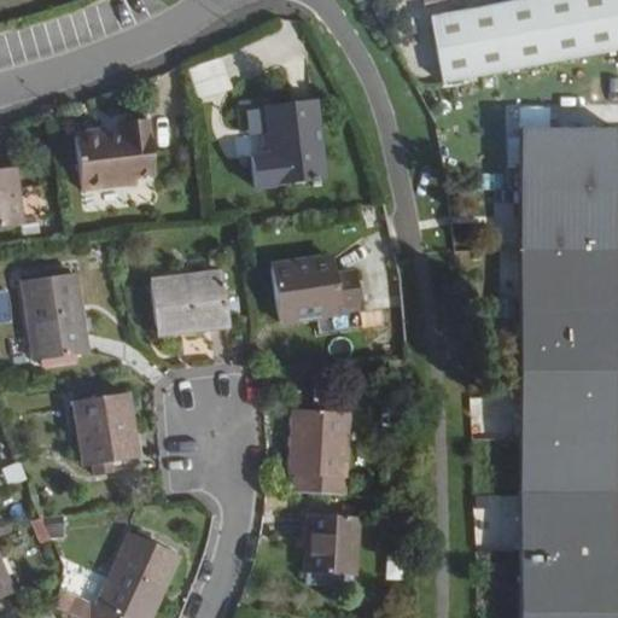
[(617,0),(512,0),(432,15),(444,82),(617,51),(617,0)]
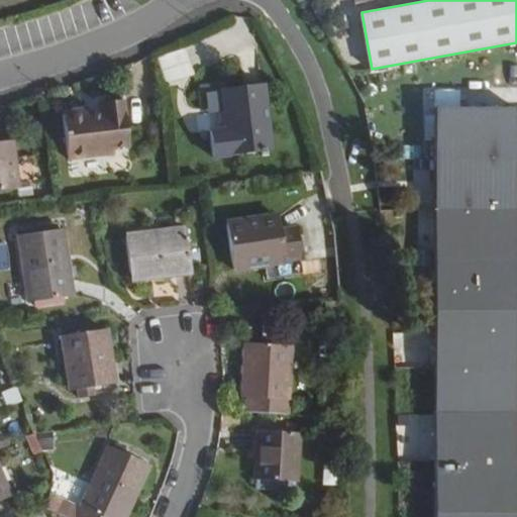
[(160,57),(167,83),(194,76),(187,48),(160,57)]
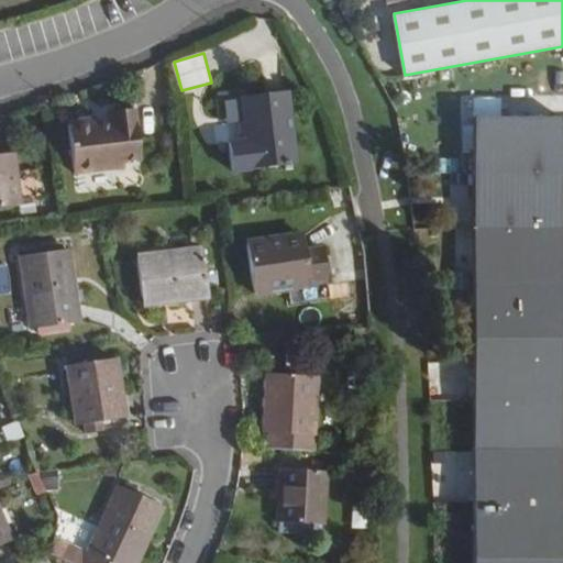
[(285,173),(277,101),(233,106),(238,147),(219,150),(222,179),(285,173)]
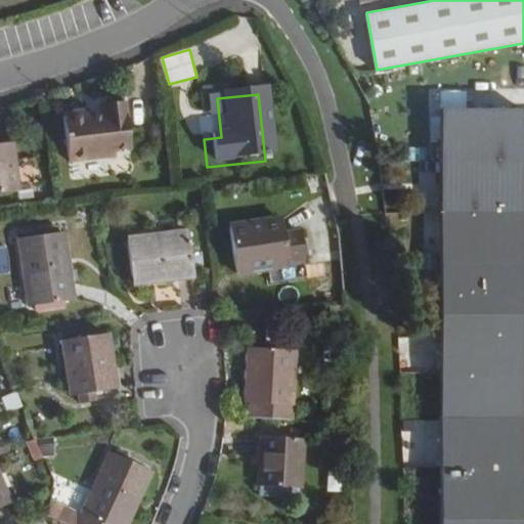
[(441,523),(522,523),(523,108),(442,108),(441,523)]
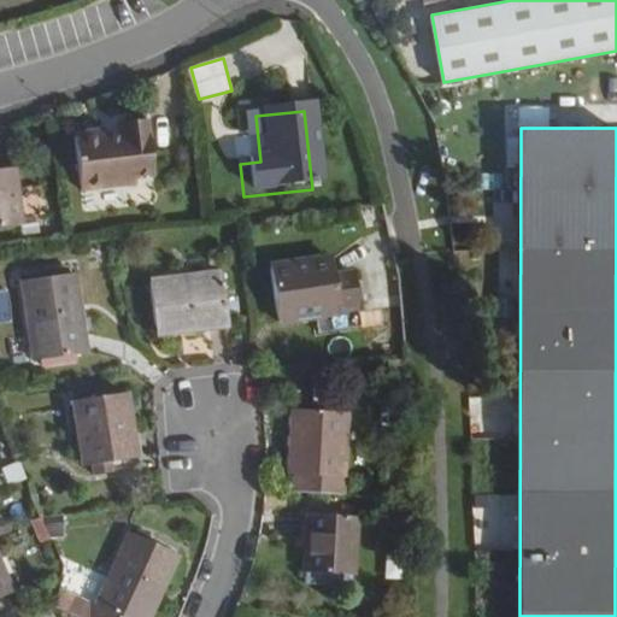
[(83,151),(56,154),(63,204),(118,198),(118,191),(136,188),(130,135),(104,137),(106,153),(86,156),(83,151)]
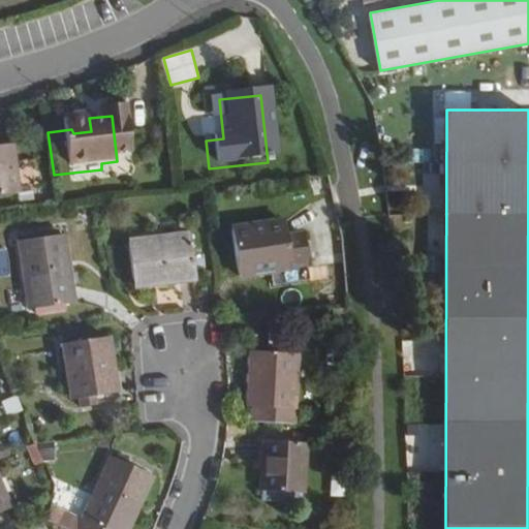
[(23,174),(2,177),(5,206),(25,203),(23,174)]
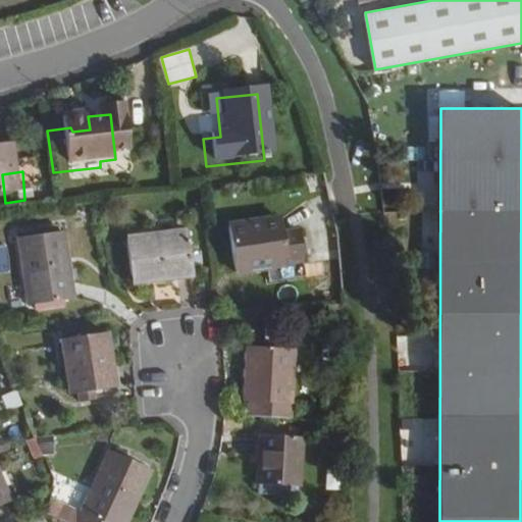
[(272,225),(219,233),(225,276),(278,269),(272,225)]
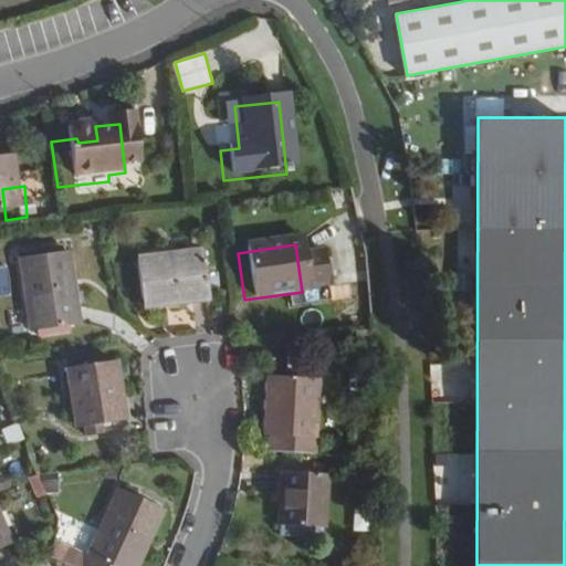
[(21,257),(21,265),(58,260),(56,252),(21,257)]
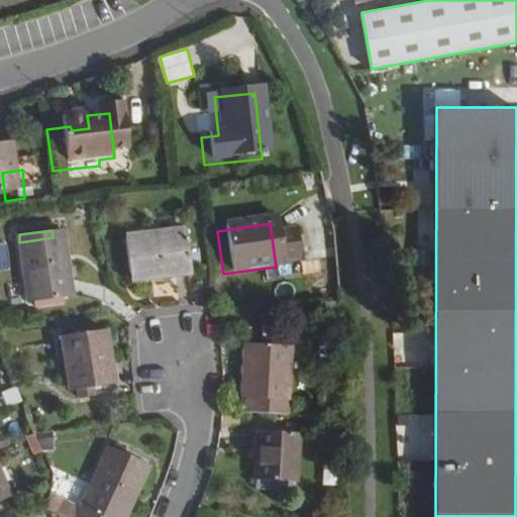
[(53,237),(19,242),(14,243),(24,310),(68,303),(59,237),(53,237)]
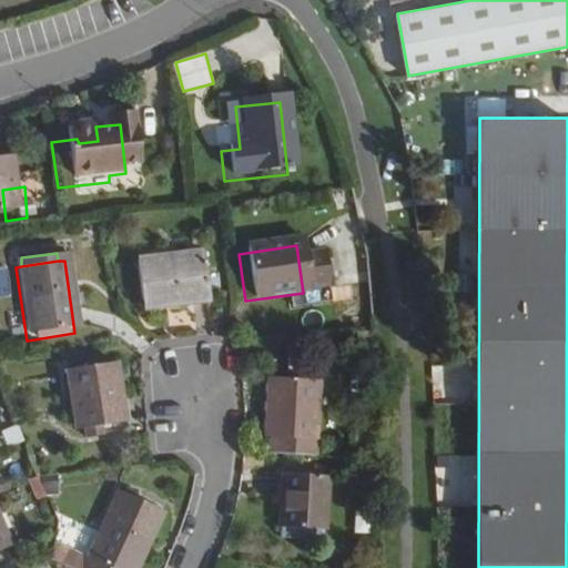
[(193,261),(130,271),(135,316),(200,307),(193,261)]
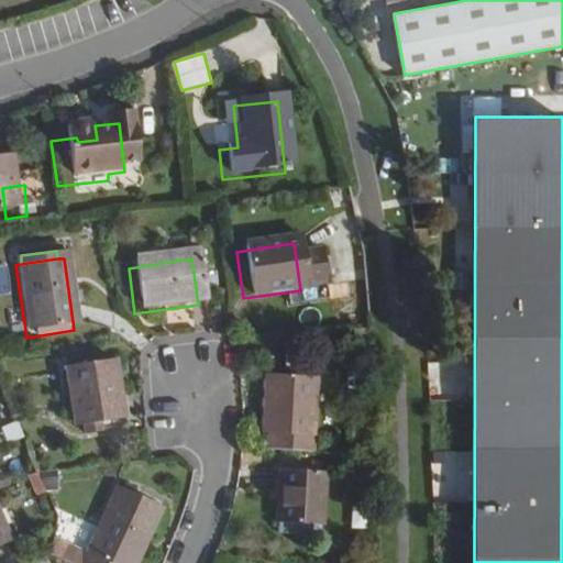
[(119,420),(109,361),(62,368),(73,428),(119,420)]
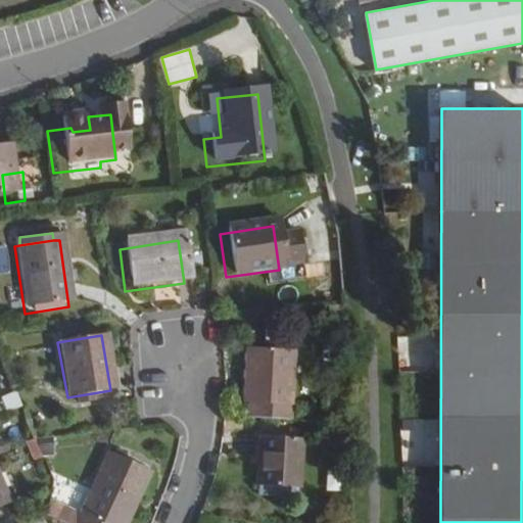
[(238,408),(237,423),(279,426),(284,361),(238,355),(234,408),(238,408)]
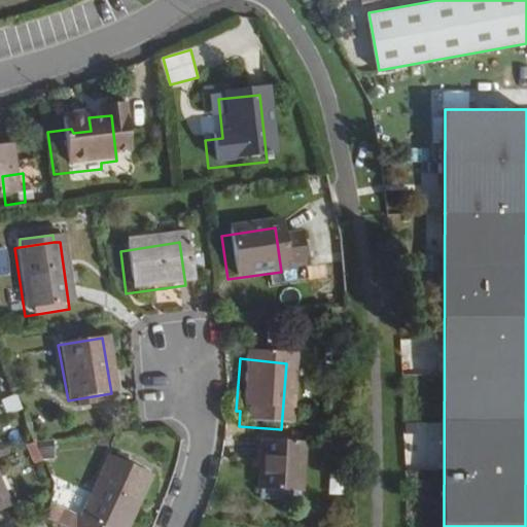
[(292,493),(294,446),(252,445),(250,492),(292,493)]
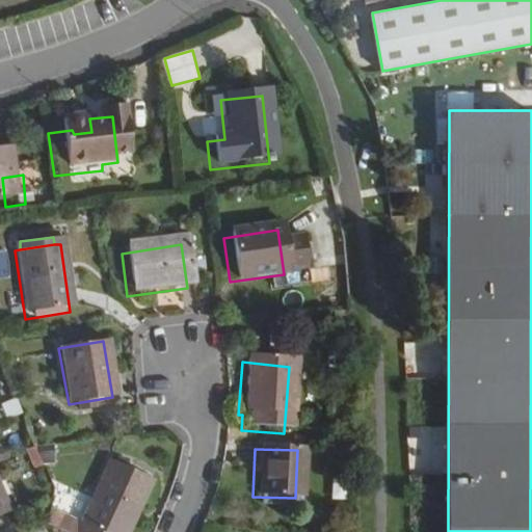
[(68,531),(120,531),(147,474),(109,457),(80,522),(75,519),(68,531)]
